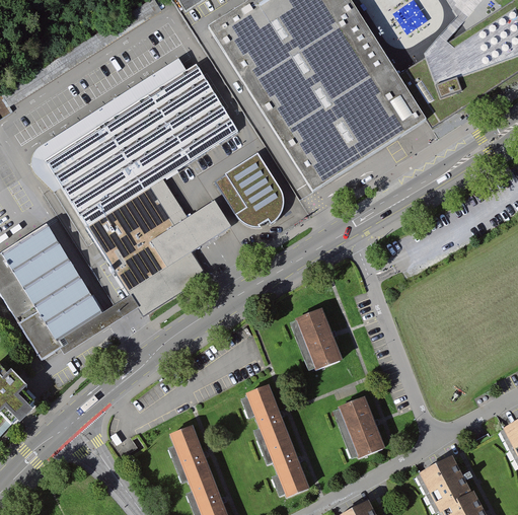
[(183,0),(191,10),(205,0),(183,0)]
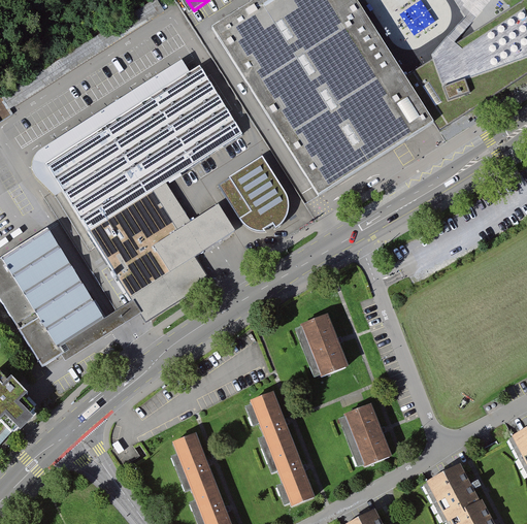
[(433,122),(355,0),(254,0),(211,28),(318,195),(428,125),(433,122)]
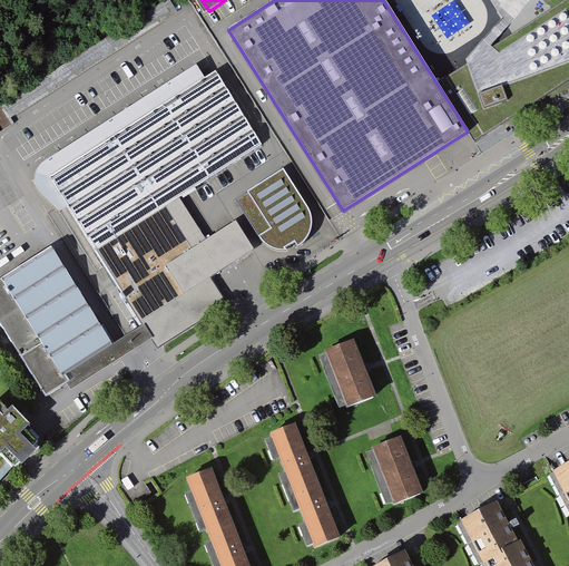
[(561,0),(438,81),(474,139),(568,76),(568,0),(561,0)]
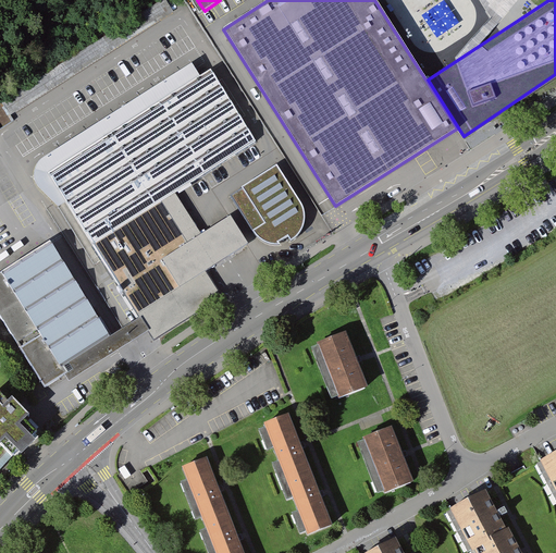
[(65,201),(136,315),(207,270),(224,259),(247,244),(230,214),(205,231),(201,233),(174,192),(256,139),(210,69),(199,75),(192,62),(41,158),(36,163),(34,170),(34,179),(37,186),(57,207),(65,201)]
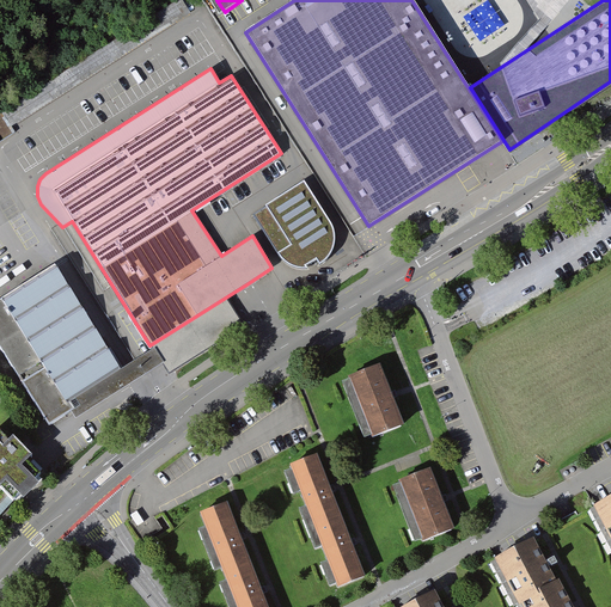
[(304,178),(252,212),(277,251),(282,257),(289,262),(298,265),(306,265),(305,263),(316,256),(319,262),(328,253),(331,245),(334,238),(334,230),(330,221),(304,178)]
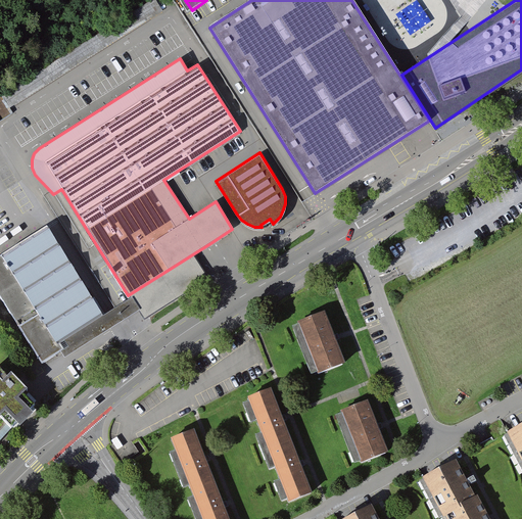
[(46,225),(0,252),(0,297),(42,362),(60,350),(62,348),(58,343),(103,315),(46,225)]
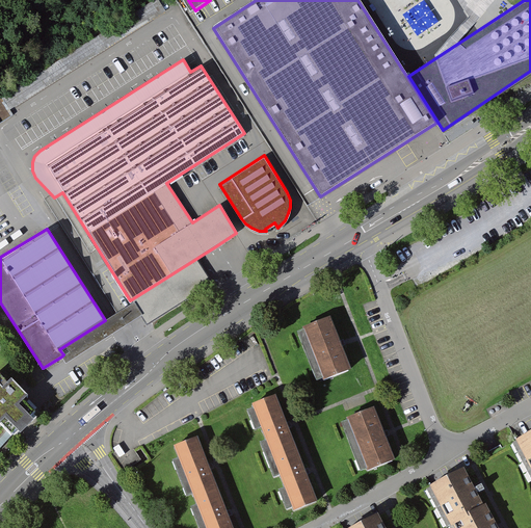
[(213,282),(197,258),(130,300),(131,302),(140,315),(145,324),(213,282)]
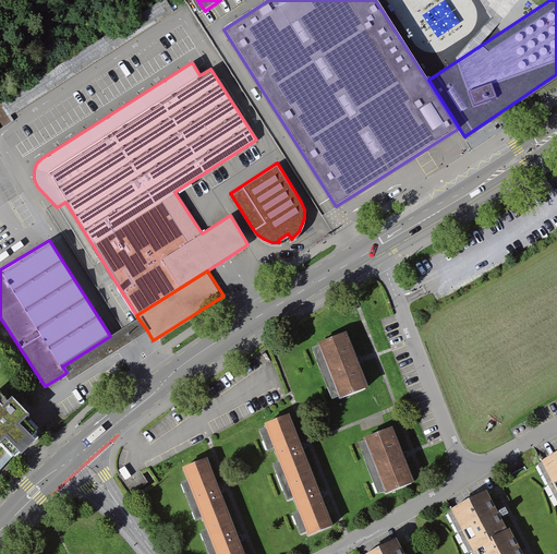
[(119,330),(62,366),(67,372),(64,374),(69,381),(133,340),(147,330),(137,317),(128,324),(119,330)]
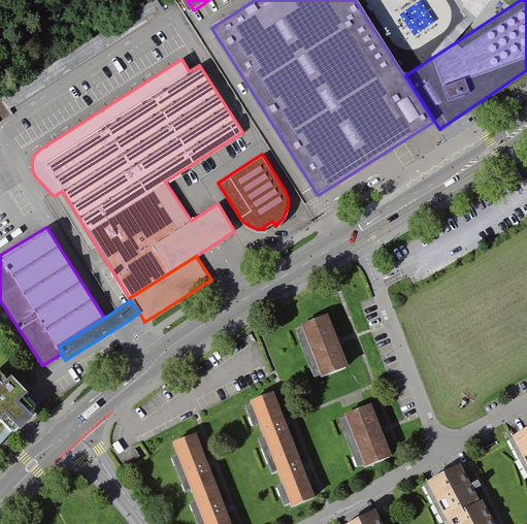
[(327,313),(301,323),(321,374),(347,364),(327,313)]
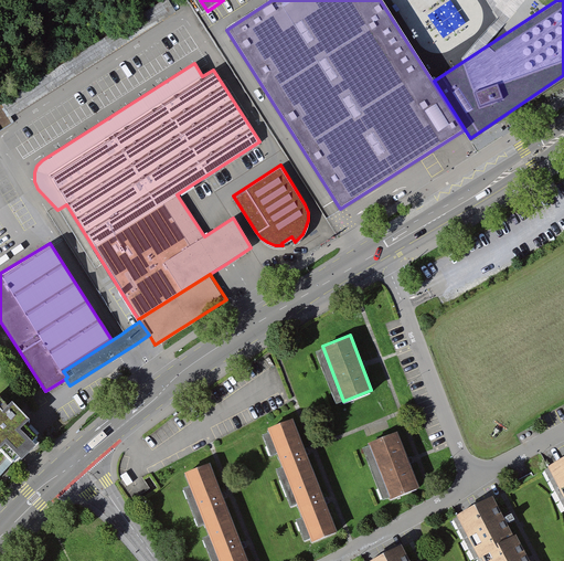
[(22,422),(28,416),(9,399),(4,402),(0,398),(0,472),(13,459),(17,462),(40,437),(22,422)]
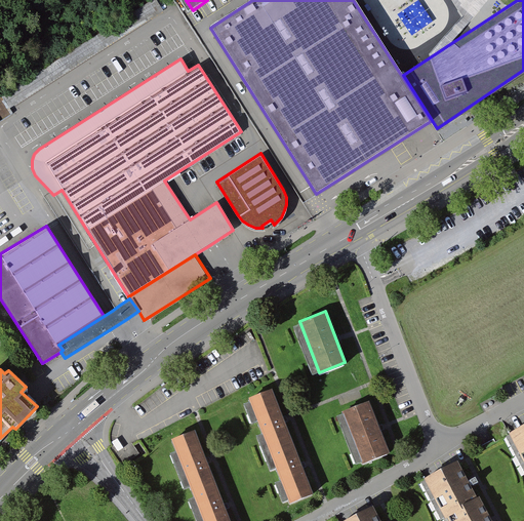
[(270,390),(247,399),(289,503),(312,493),(300,464),(280,415),(270,390)]
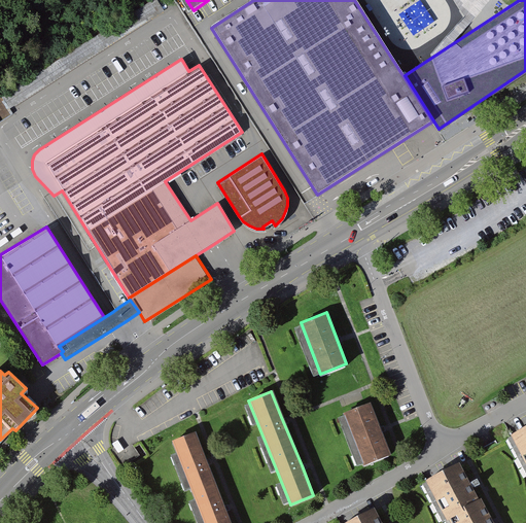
[(369,401),(343,411),(364,462),(390,452),(369,401)]
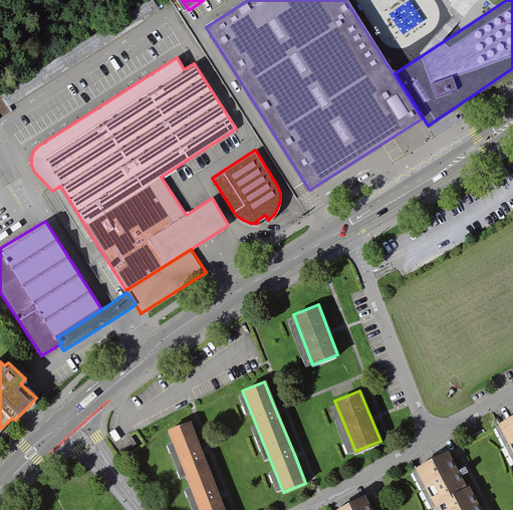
[(512,413),(496,422),(512,453),(512,413)]
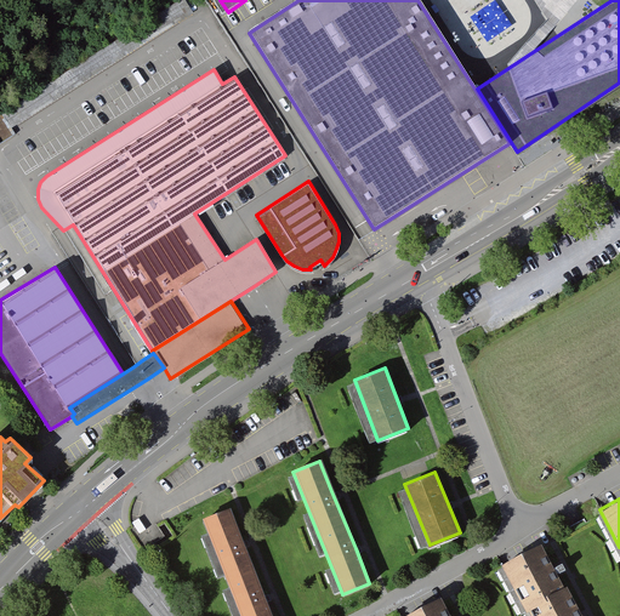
[(229,508),(200,519),(239,615),(272,615),(265,595),(243,541),(229,508)]
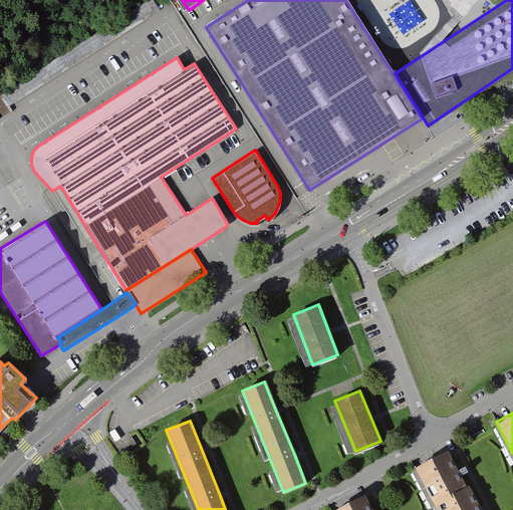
[(446,450),(414,467),(434,505),(436,504),(439,509),(482,509),(468,483),(465,485),(446,450)]
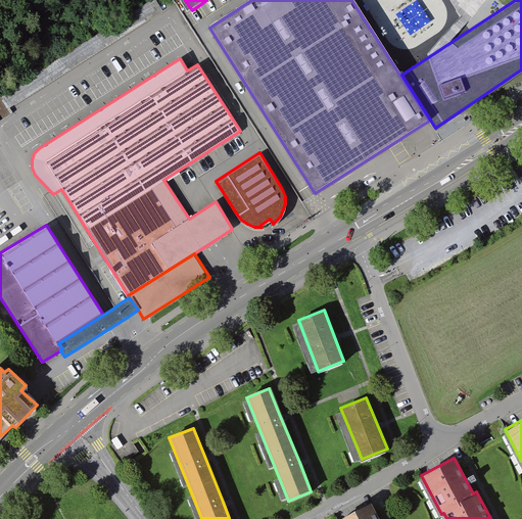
[(378,518),(370,501),(336,518),(335,518),(378,518)]
